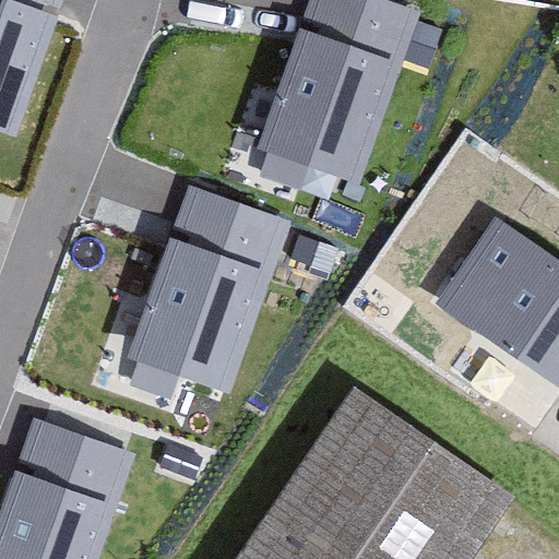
[(0,0),(0,119),(13,125),(59,0),(0,0)]
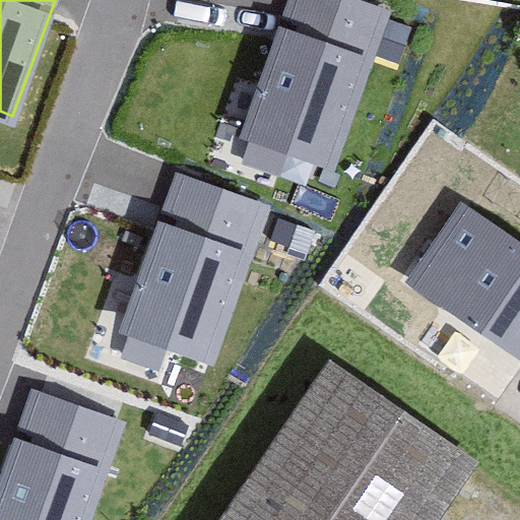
[(289,0),(243,127),(335,163),(394,7),(375,0),(289,0)]
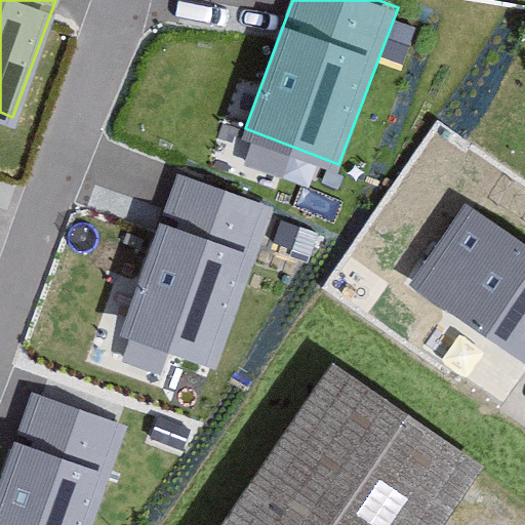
[(180,174),(120,336),(214,371),(275,209),(180,174)]
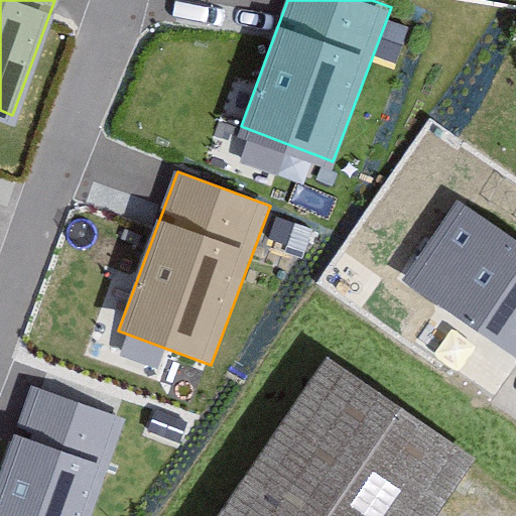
[(515,241),(454,198),(400,272),(515,354),(515,241)]
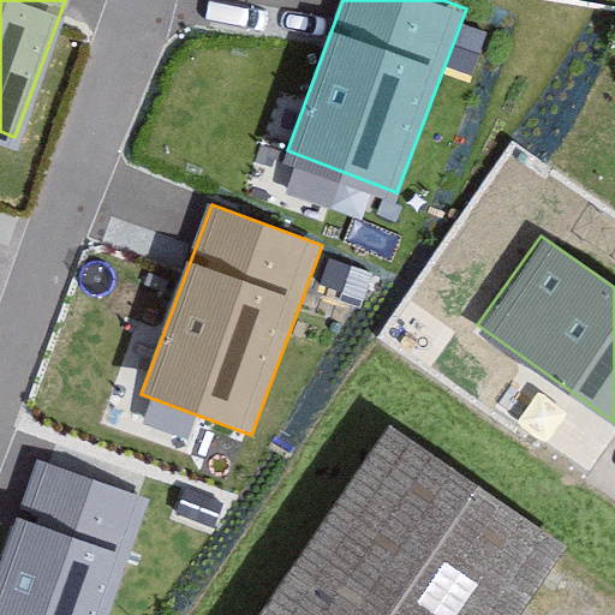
[(542,614),(587,549),(400,423),(269,614),(542,614)]
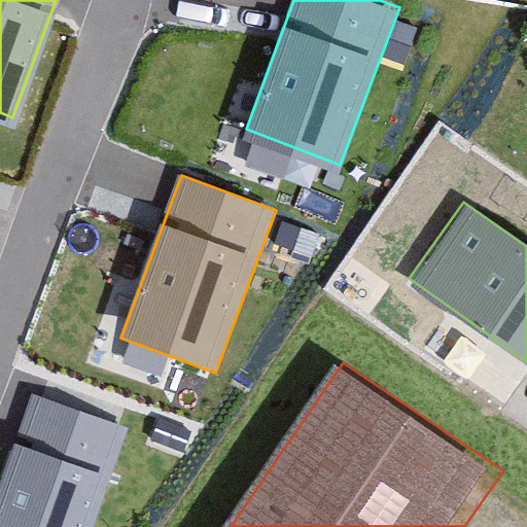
[(93,526),(128,431),(33,397),(0,487),(0,526),(93,526)]
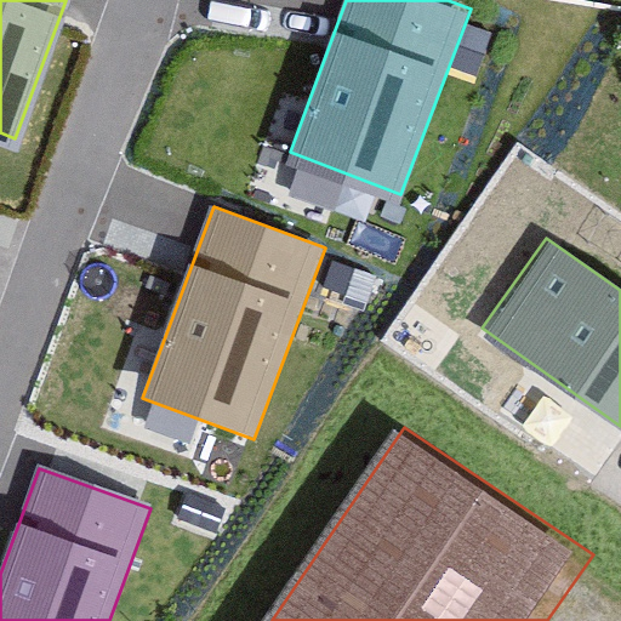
All buildings are outlined.
